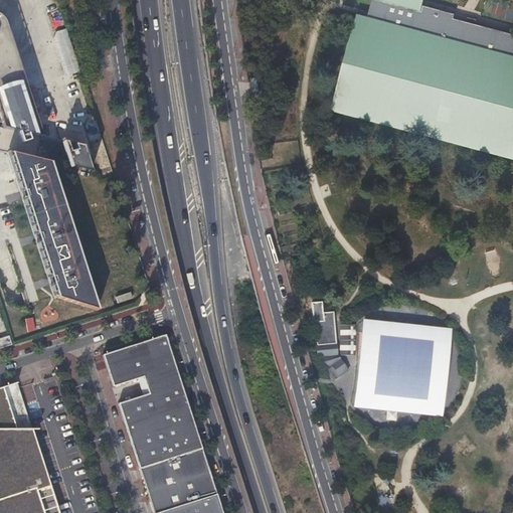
[(379,13),(377,18),(367,15),(341,111),(512,154),(512,32),(485,25),(486,20),(477,18),(476,22),(470,20),(464,19),(465,14),(432,5),(433,0),(382,0),(379,13)]
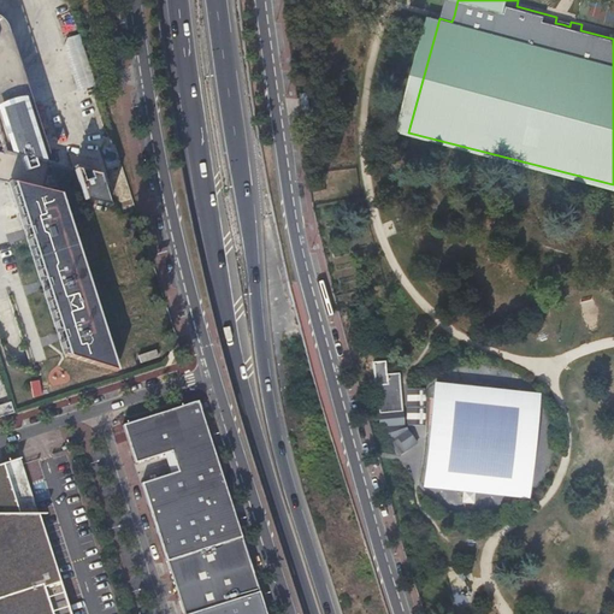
[(0,178),(11,182),(65,353),(119,370),(63,194),(43,189),(49,164),(52,165),(53,163),(52,163),(35,159),(30,146),(29,145),(28,145),(28,143),(27,143),(25,143),(24,143),(23,143),(22,145),(21,145),(19,146),(19,147),(19,148),(18,149),(18,151),(19,154),(0,149),(0,58),(6,33),(6,30),(6,28),(5,24),(4,22),(0,19),(0,178)]
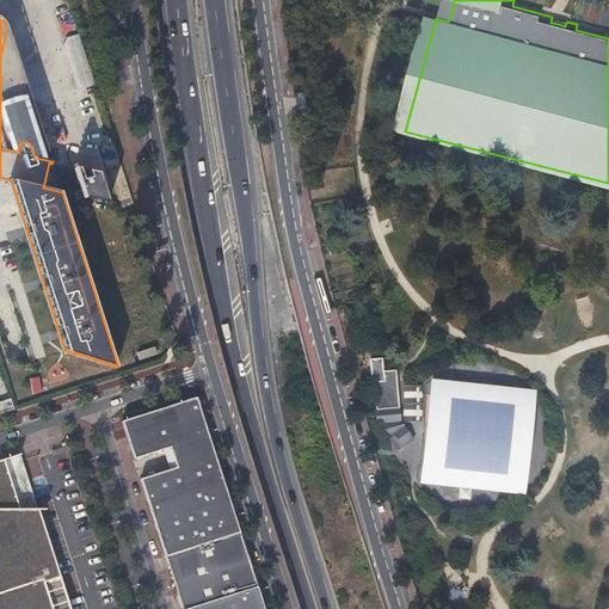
[(6,25),(4,22),(5,24),(6,28),(6,30),(6,32),(0,57),(0,148),(19,153),(18,149),(18,148),(19,147),(19,146),(19,145),(20,143),(22,143),(23,142),(24,142),(25,142),(26,142),(28,142),(28,143),(29,143),(30,145),(35,158),(51,161),(10,32),(8,29),(6,25)]
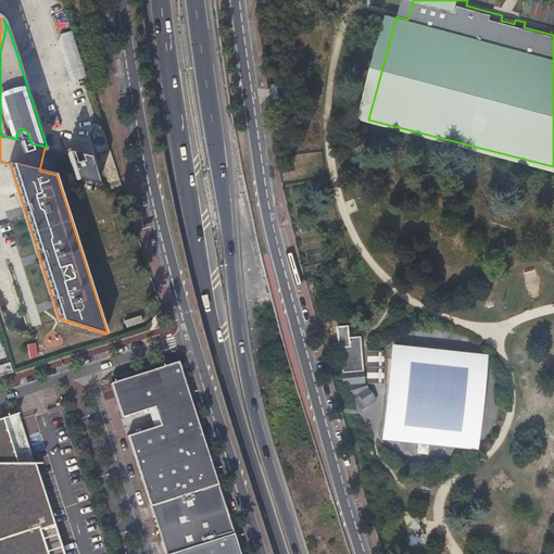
[(88,74),(75,33),(63,36),(61,40),(73,78),(88,74)]
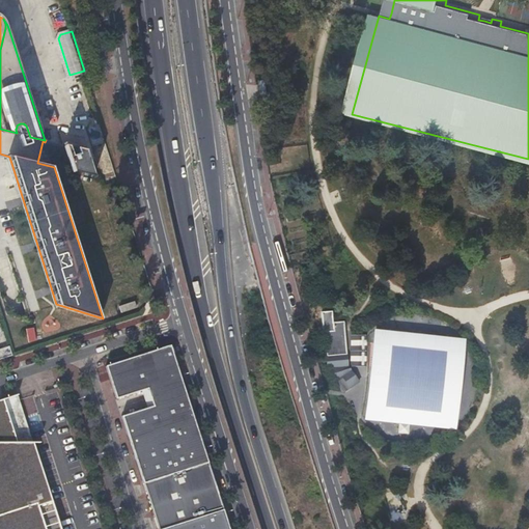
[(263,78),(266,93),(269,93),(272,92),(270,77),(263,78)]
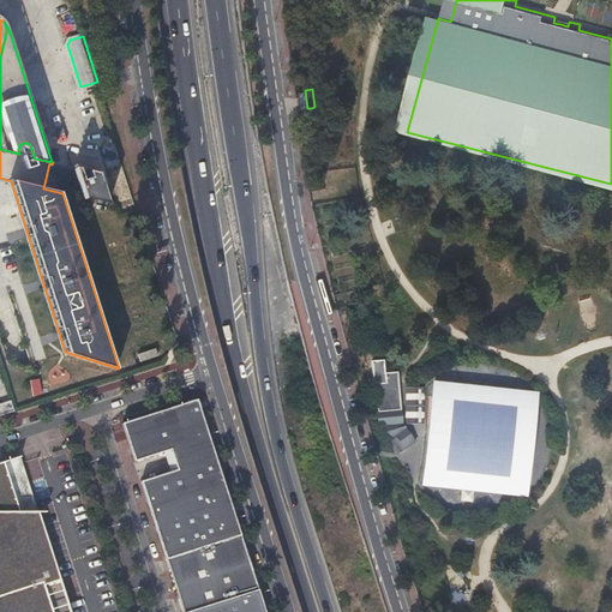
[(101,174),(76,168),(85,198),(111,205),(101,174)]
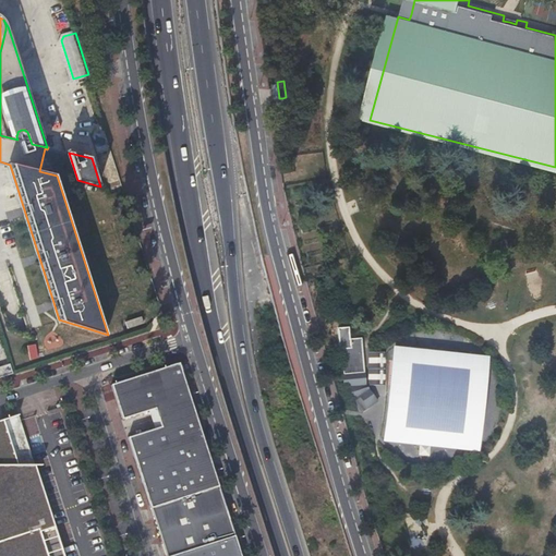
[(131,326),(146,322),(145,315),(129,319),(131,326)]
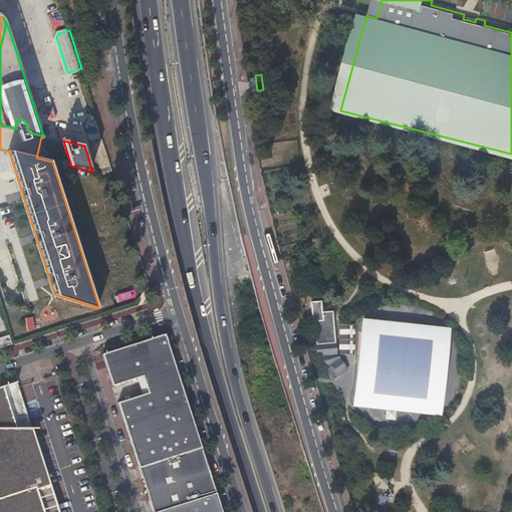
[(334,310),(323,311),(324,319),(316,319),(318,354),(320,354),(329,366),(327,368),(334,378),(349,368),(338,352),(334,310)]
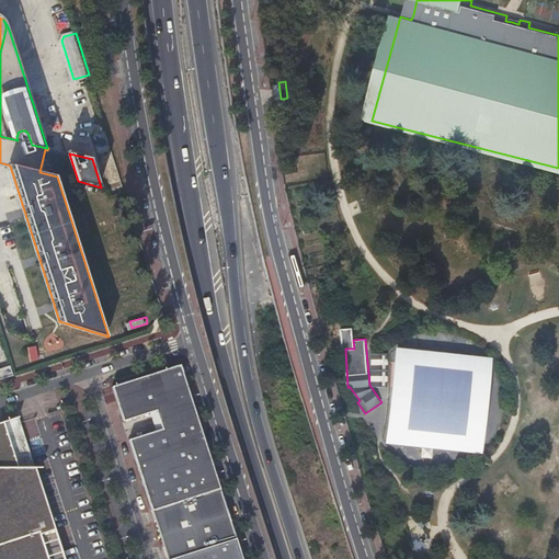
[(30,345),(32,360),(41,358),(38,344),(30,345)]
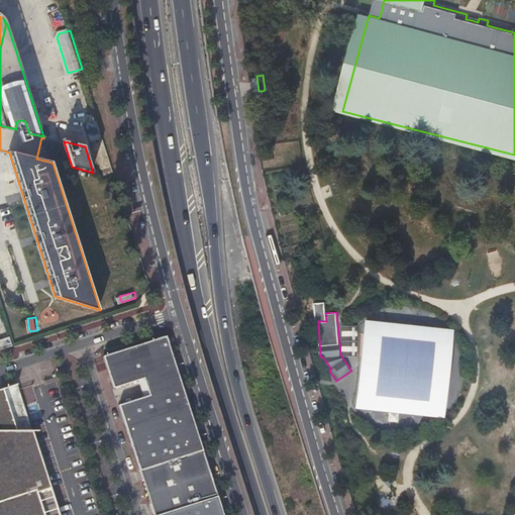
[(368,320),(357,408),(443,417),(453,329),(368,320)]
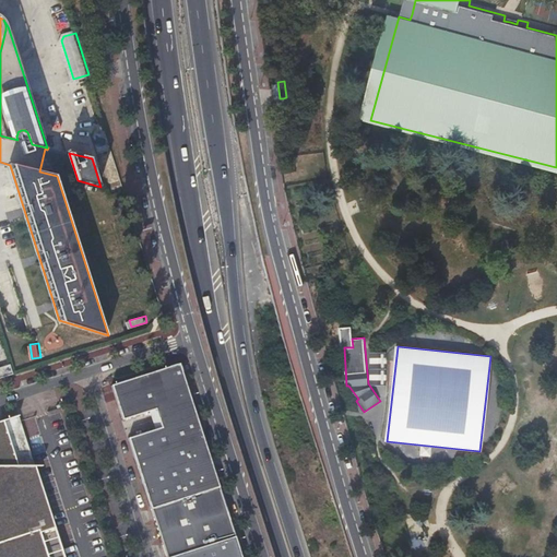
[(0,377),(14,372),(12,363),(0,366),(0,377)]
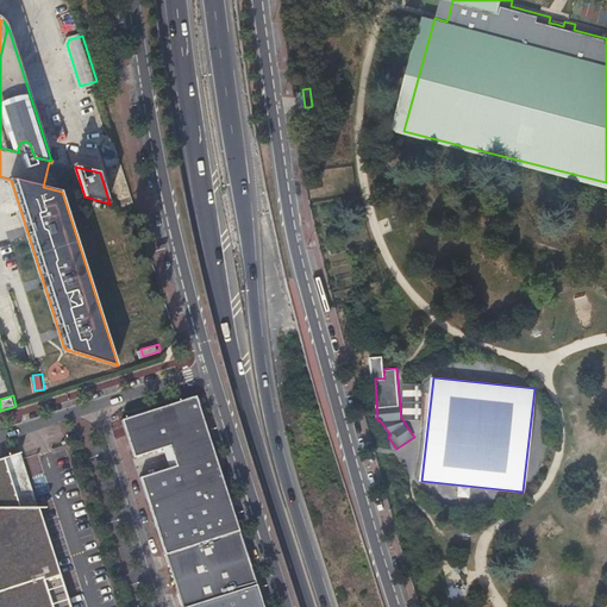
[(241,529),(200,402),(199,401),(196,400),(194,400),(193,400),(191,402),(188,401),(183,401),(180,401),(176,401),(124,418),(136,456),(171,444),(179,464),(142,476),(167,552),(241,529)]
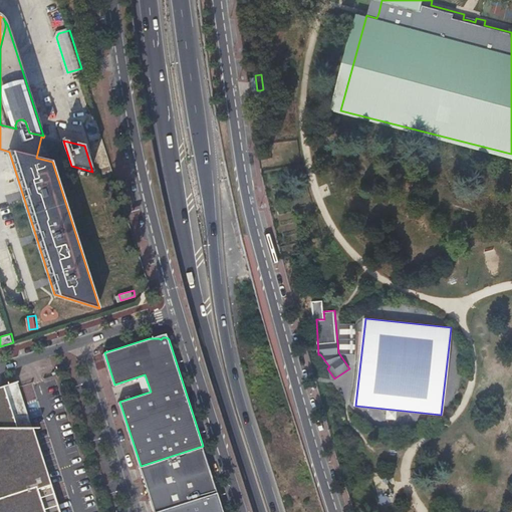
[(19,380),(0,386),(0,411),(12,407),(18,427),(34,427),(21,387),(20,385),(19,380)]
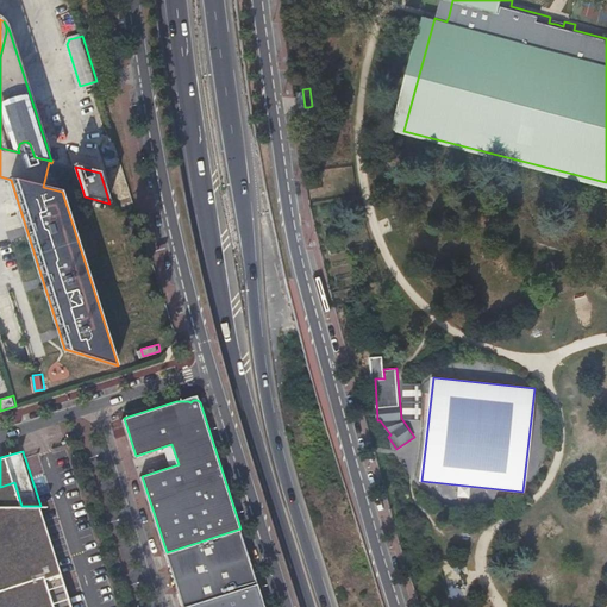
[(0,487),(0,606),(73,606),(66,586),(62,587),(58,575),(62,574),(41,506),(22,506),(14,482),(0,487)]
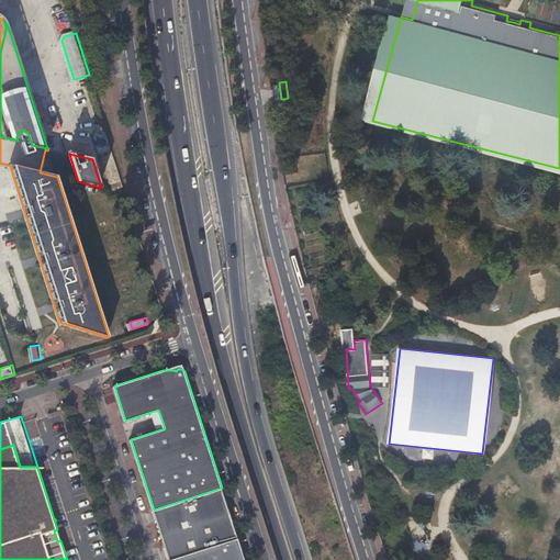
[(154,510),(166,546),(170,559),(237,538),(222,488),(154,510)]
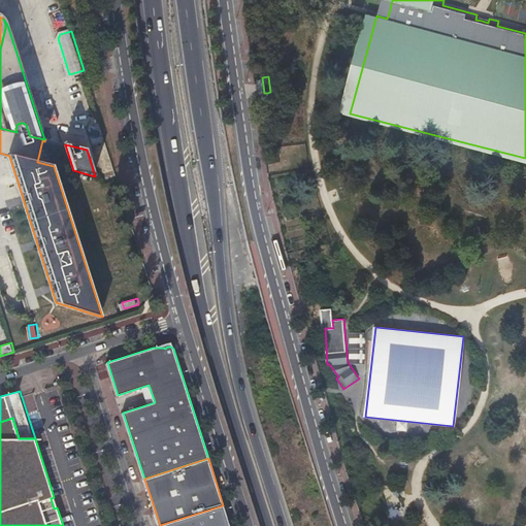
[(229,525),(223,505),(160,525),(159,525),(229,525)]
